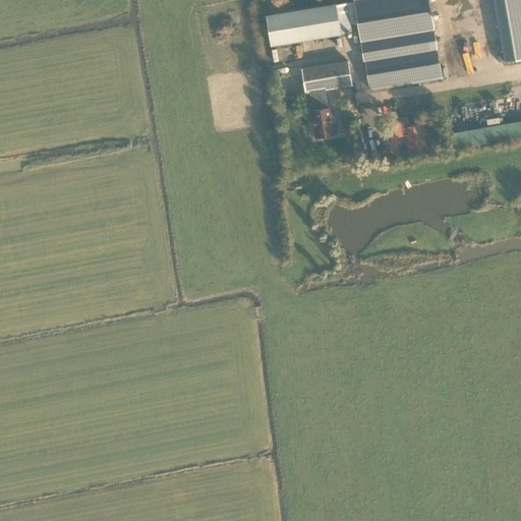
[(354,0),(360,37),(361,43),(435,32),(428,0),(354,0)]
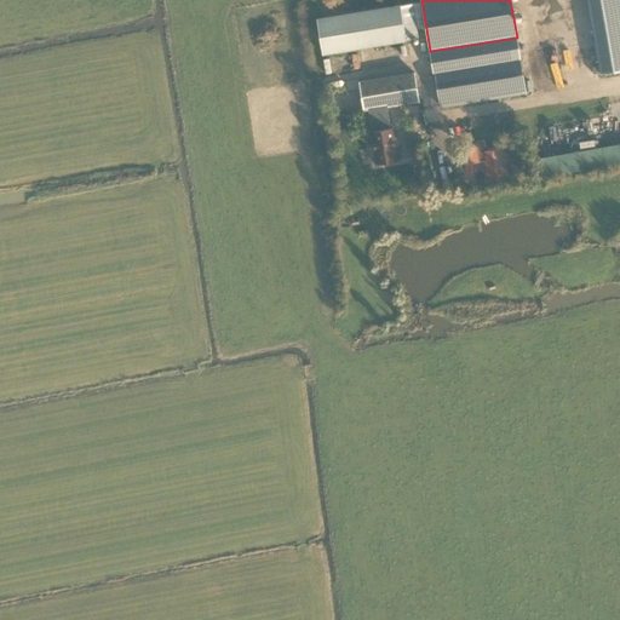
[(619,0),(589,0),(593,30),(619,24),(619,0)]
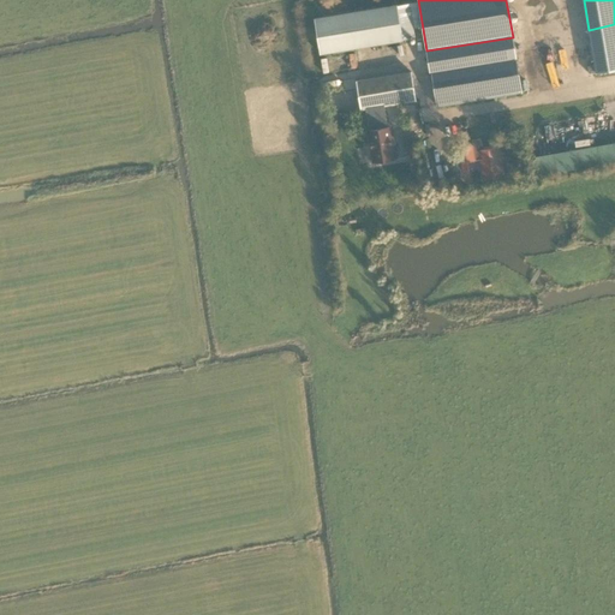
[(398,5),(315,18),(320,54),(404,40),(402,39),(415,36),(413,28),(419,27),(416,3),(416,1),(398,5)]
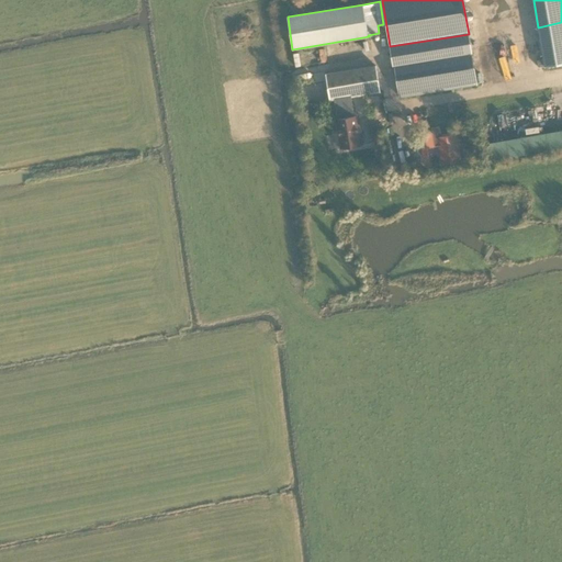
[(543,59),(537,60),(538,67),(544,66),(561,63),(561,22),(538,27),(543,59)]
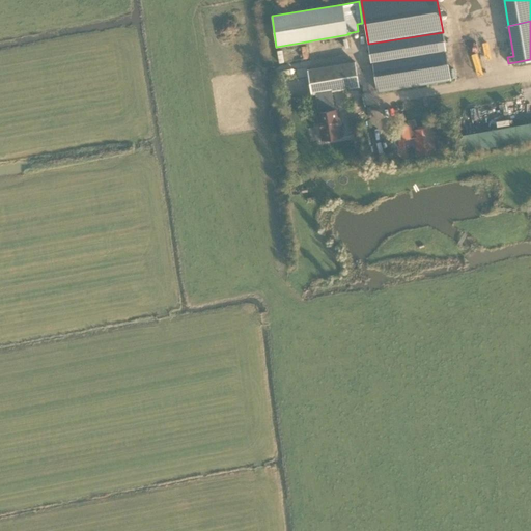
[(443,32),(368,44),(371,63),(372,63),(378,91),(450,80),(445,47),(443,32)]
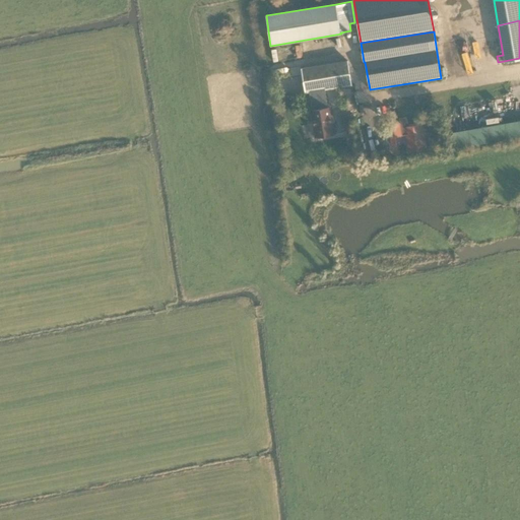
[(351,85),(347,60),(302,68),(306,92),(310,92),(313,110),(310,110),(315,137),(334,134),(330,107),(327,108),(325,89),(351,85)]
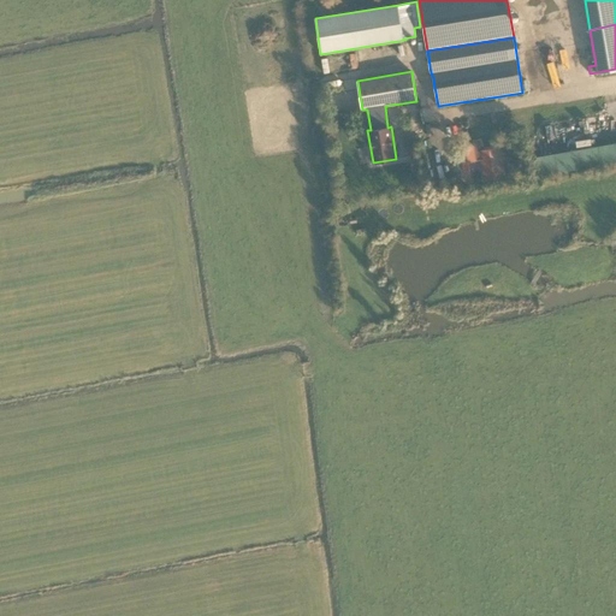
[(473,146),(466,147),(468,161),(483,159),(485,172),(499,170),(496,148),(481,150),(481,152),(474,153),(473,146)]
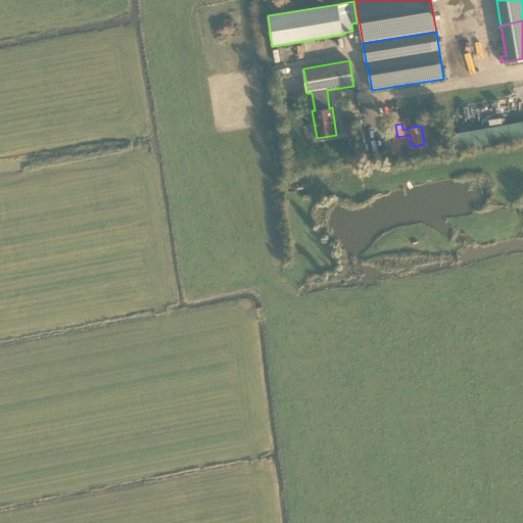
[(506,127),(497,129),(501,140),(509,138),(506,127)]
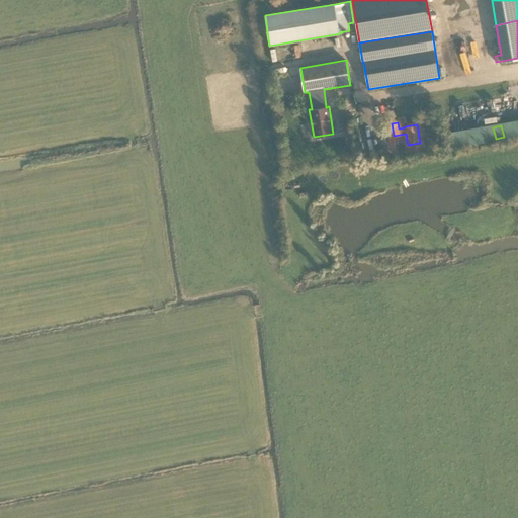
[(456,131),(451,132),(453,147),(459,146),(456,131)]
